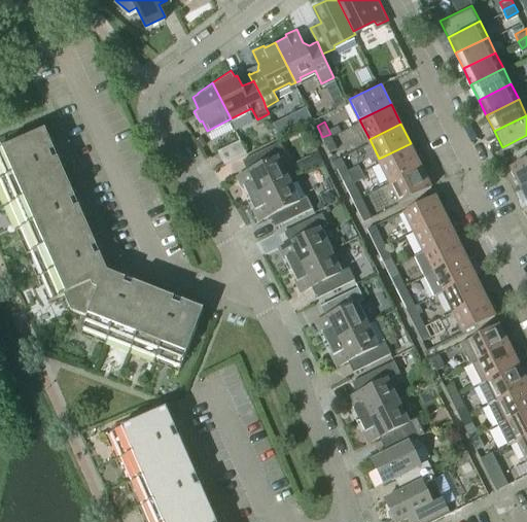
[(62,154),(58,145),(58,143),(54,145),(44,126),(0,145),(0,164),(2,170),(0,170),(0,177),(1,179),(5,177),(23,217),(19,219),(22,228),(27,225),(44,266),(39,268),(42,275),(47,273),(56,292),(51,294),(51,296),(63,290),(70,307),(85,313),(81,324),(82,325),(84,320),(104,328),(102,333),(110,336),(112,332),(153,347),(151,352),(159,355),(161,350),(180,358),(179,362),(180,363),(203,306),(183,299),(185,293),(174,289),(172,293),(135,279),(136,275),(125,271),(124,275),(107,269),(100,252),(104,250),(100,241),(99,239),(95,241),(79,204),(83,202),(78,192),(74,193),(58,157),(62,154)]
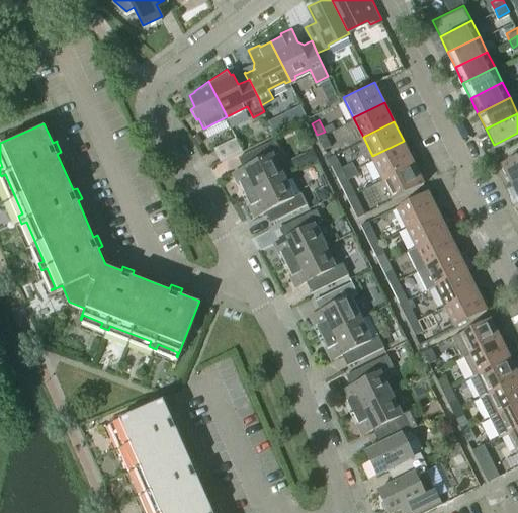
[(325,132),(317,135),(323,147),(330,143),(325,132)]
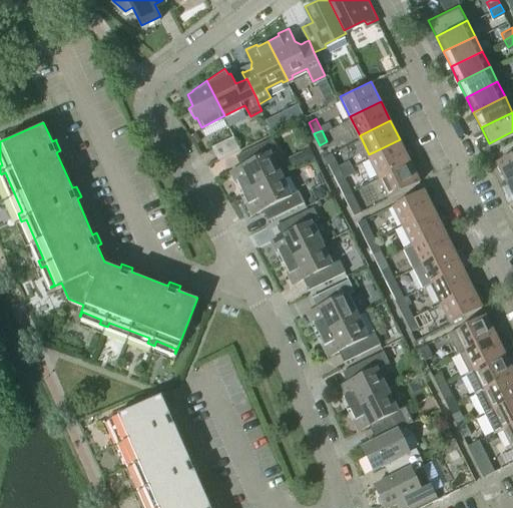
[(217,156),(239,146),(233,133),(211,143),(217,156)]
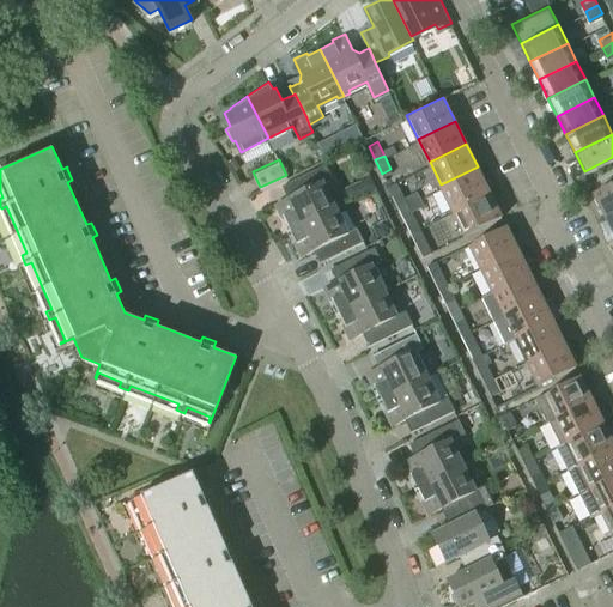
[(287,228),(338,202),(334,196),(332,198),(322,180),(332,175),(325,161),(281,182),(281,183),(287,181),(293,192),(274,201),(287,228)]
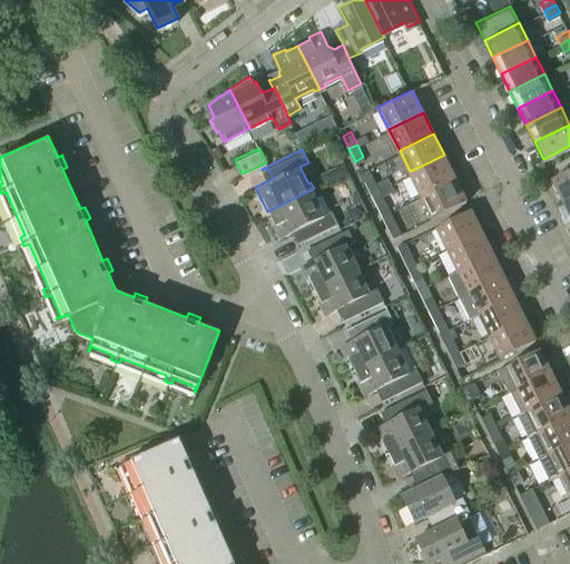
[(444,155),(410,171),(421,194),(454,177),(444,155)]
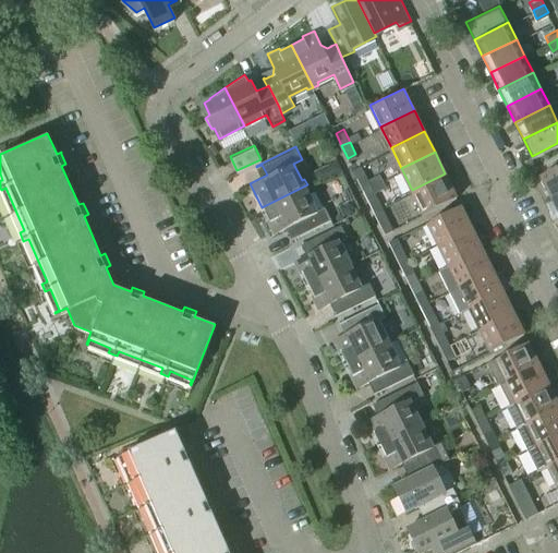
[(557,157),(553,160),(556,166),(541,173),(550,195),(557,191),(557,157)]
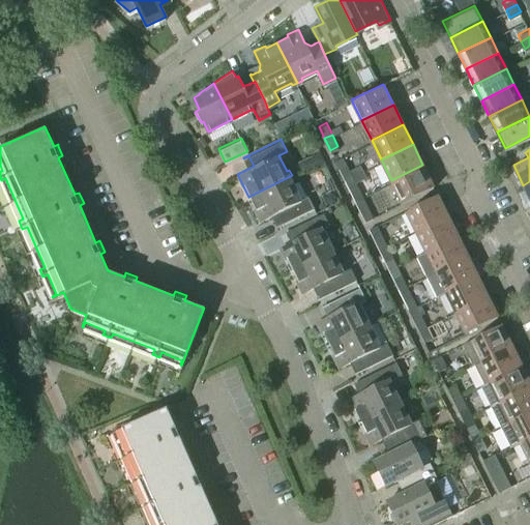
[(344,178),(352,174),(346,163),(339,167),(344,178)]
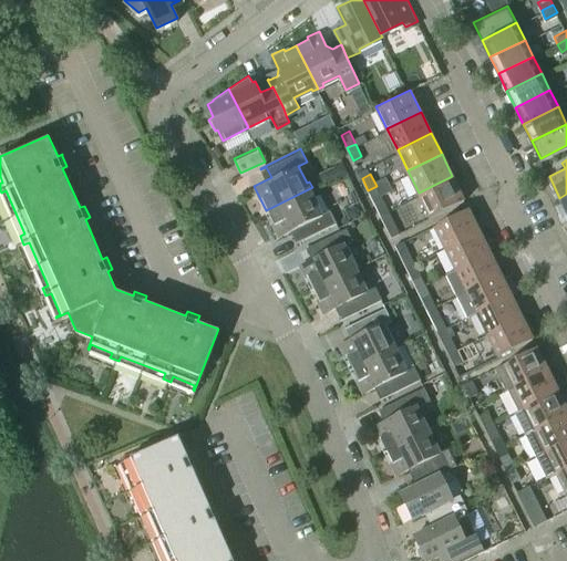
[(452,176),(419,193),(430,215),(463,198),(452,176)]
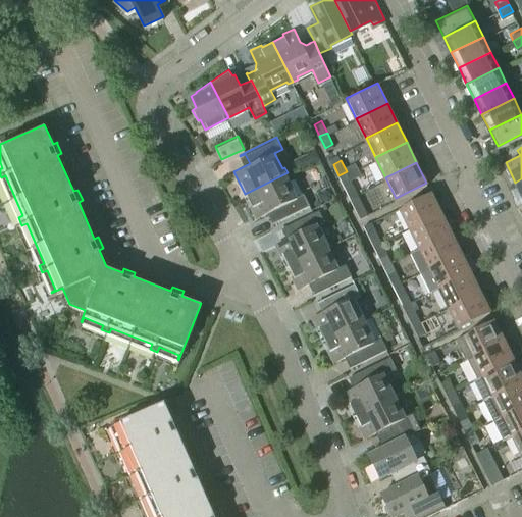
[(347,171),(338,175),(345,188),(353,184),(347,171)]
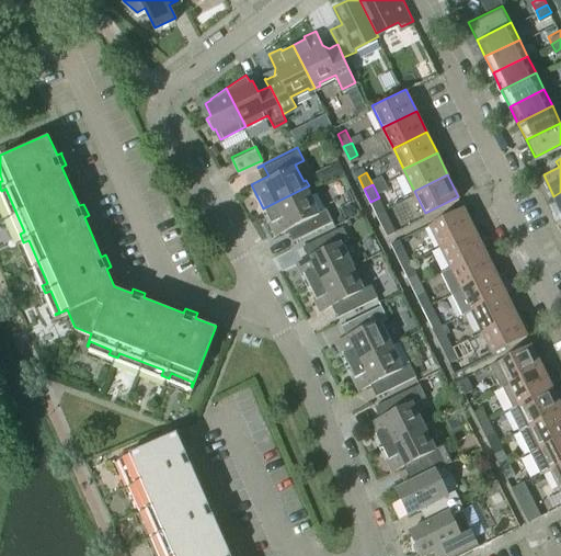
[(309,185),(263,208),(275,231),(292,224),(297,234),(292,237),(293,238),(332,218),(325,205),(318,210),(309,192),(311,191),(309,185)]
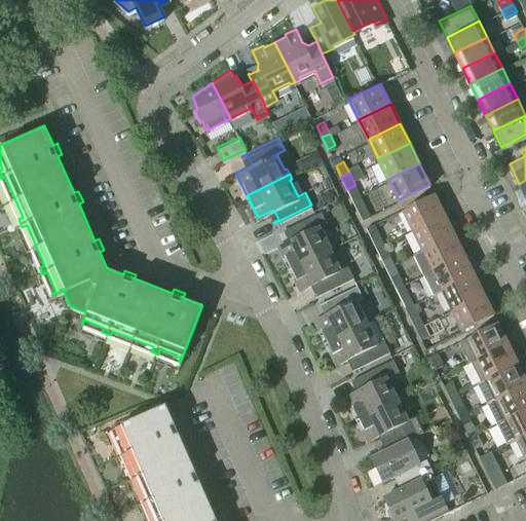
[(412,227),(444,212),(434,191),(402,207),(412,227)]
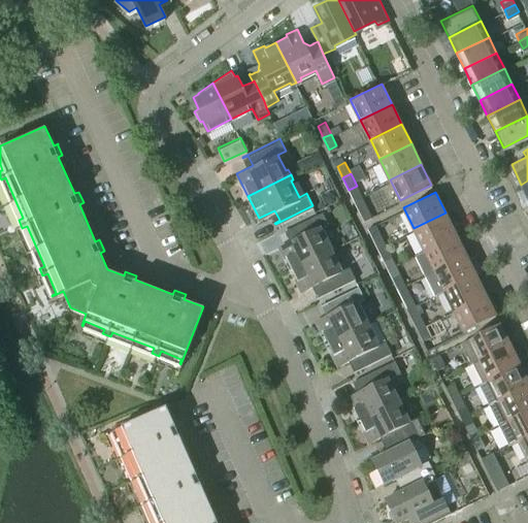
[(363,219),(371,215),(361,194),(353,198),(363,219)]
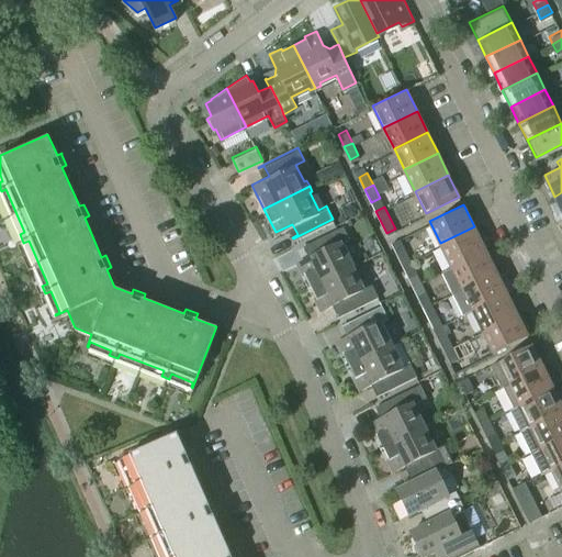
[(311,283),(353,263),(343,240),(349,236),(343,223),(303,244),(303,245),(308,242),(314,253),(296,262),(302,273),(305,271),(311,283)]
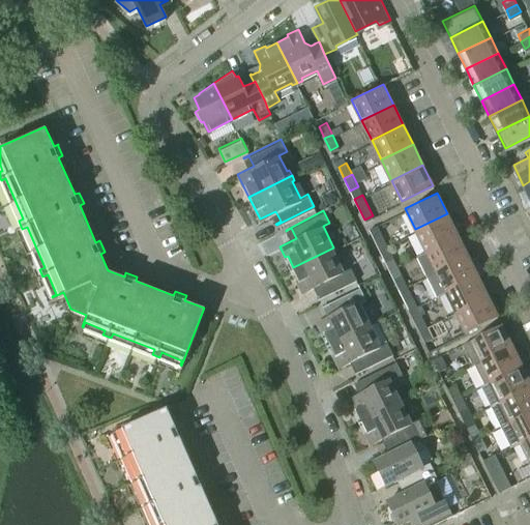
[(447,213),(415,229),(425,250),(457,234),(447,213)]
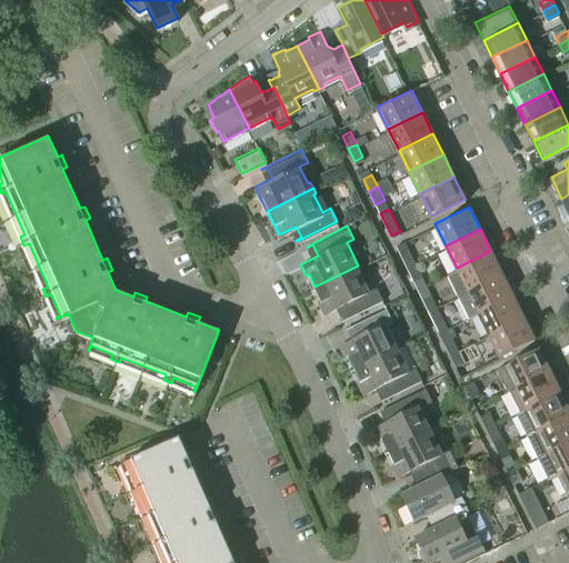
[(403,239),(396,243),(407,265),(415,261),(403,239)]
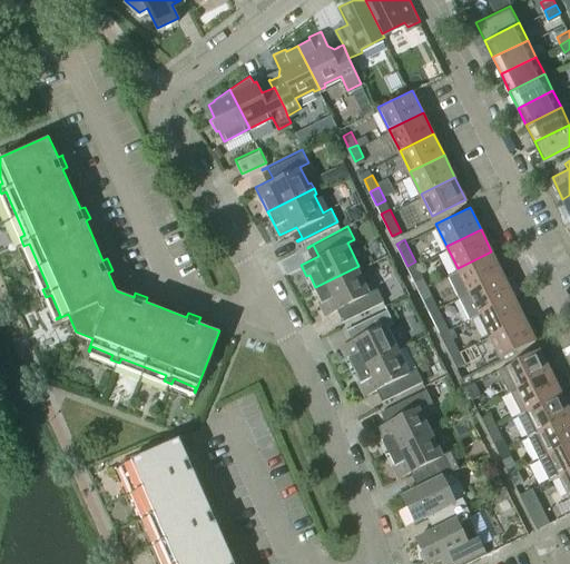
[(491,251),(458,268),(446,274),(458,295),(502,273),(491,251)]
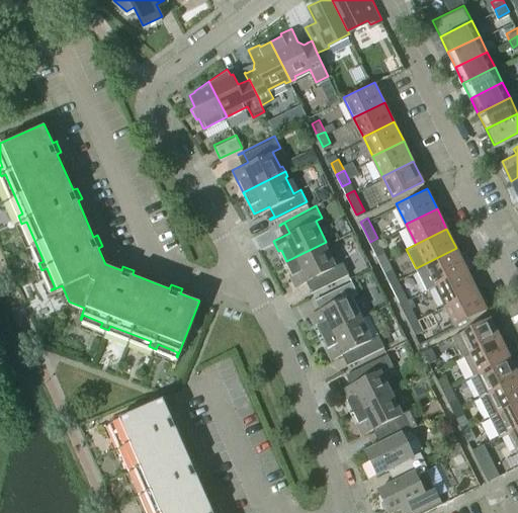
[(377,238),(370,242),(375,254),(379,262),(387,258),(383,250),(377,238)]
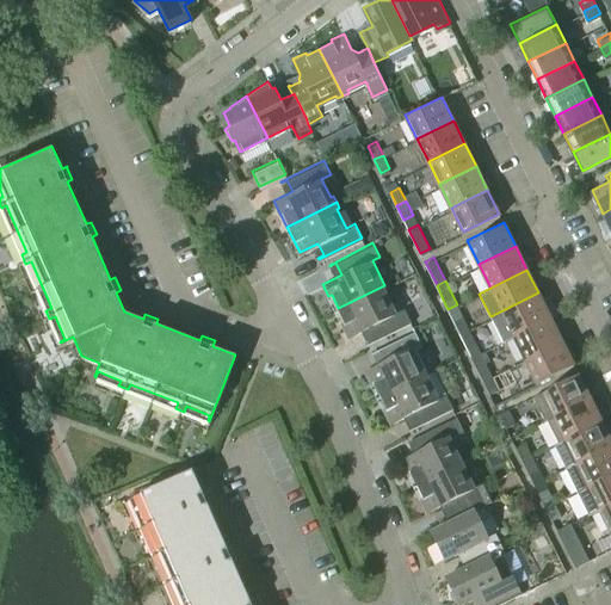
[(384,285),(338,308),(344,321),(341,322),(347,335),(366,326),(372,337),(366,340),(366,341),(411,320),(403,306),(394,310),(386,292),(388,291),(384,285)]
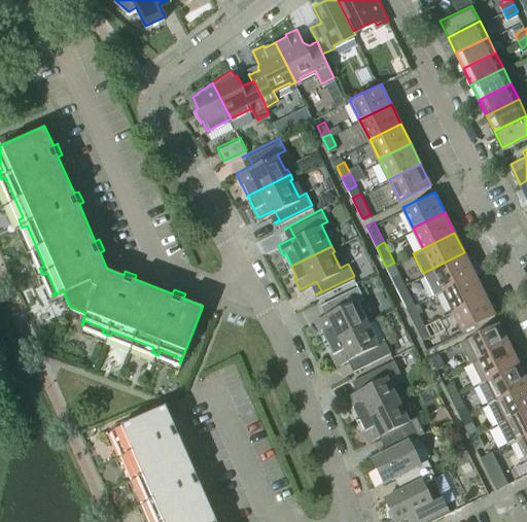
[(464,252),(423,273),(432,292),(443,288),(473,273),(464,252)]
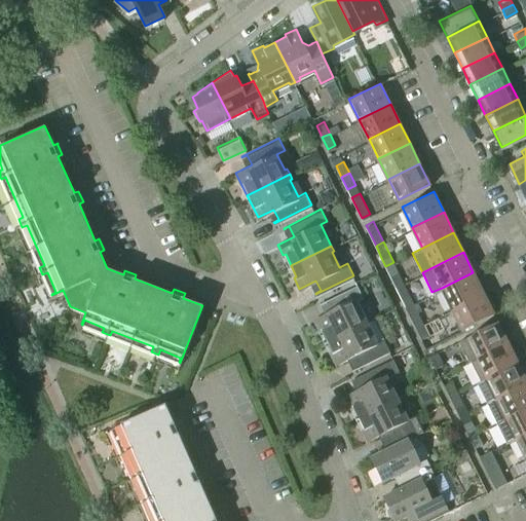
[(393,262),(385,266),(389,274),(396,286),(403,282),(398,270),(393,262)]
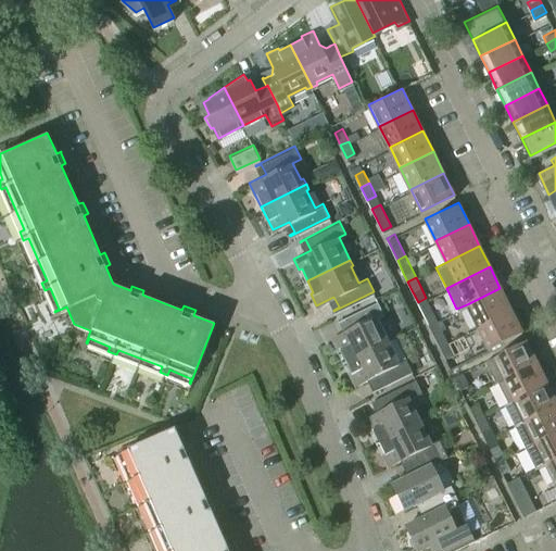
[(500,288),(467,304),(478,325),(510,309),(500,288)]
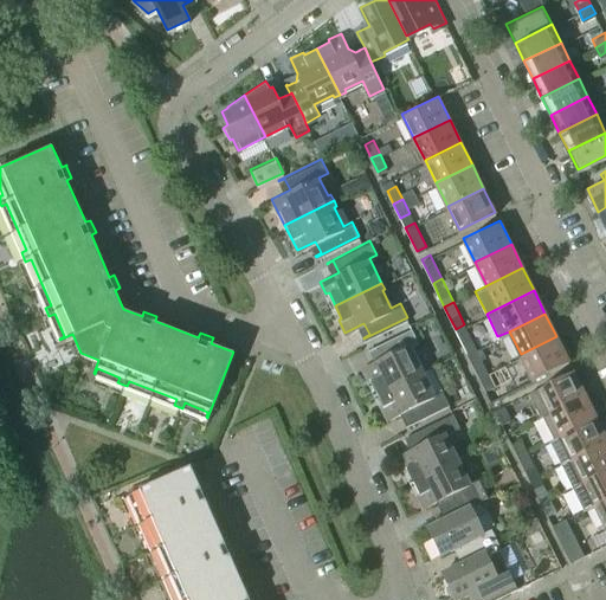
[(464,324),(456,329),(462,342),(471,339),(464,324)]
